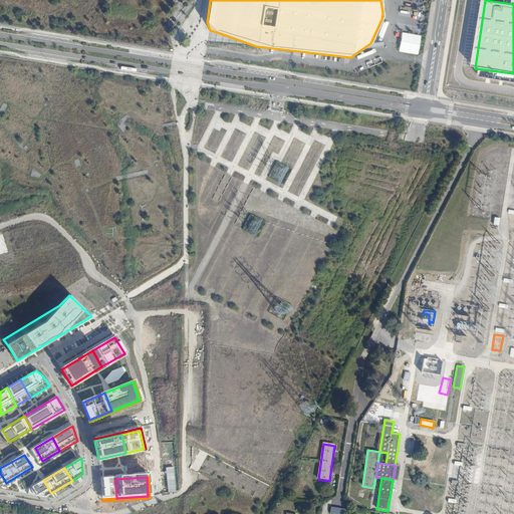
[(115,479),(101,480),(102,499),(116,498),(115,479)]
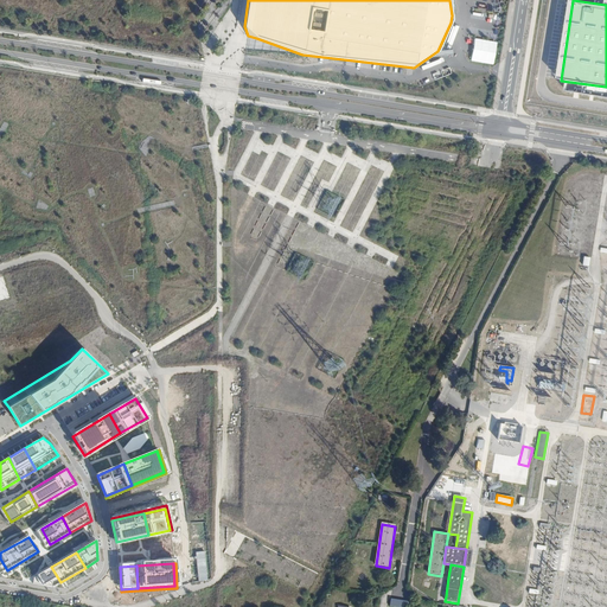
[(30,583),(51,588),(61,582),(51,567),(31,580),(30,583)]
